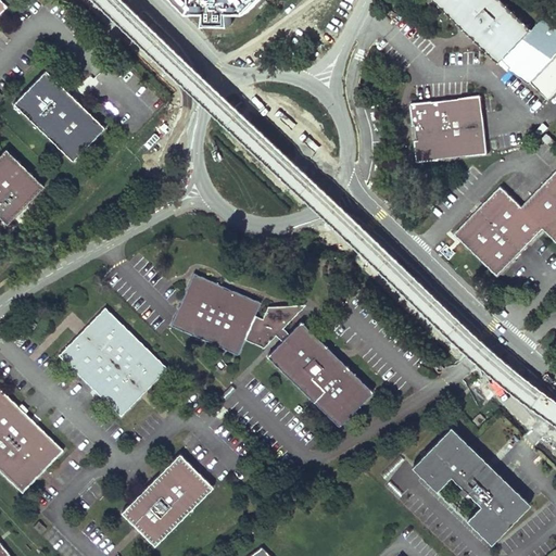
[(180,0),(191,11),(209,10),(207,23),(232,23),(231,11),(250,10),(260,0),(180,0)]
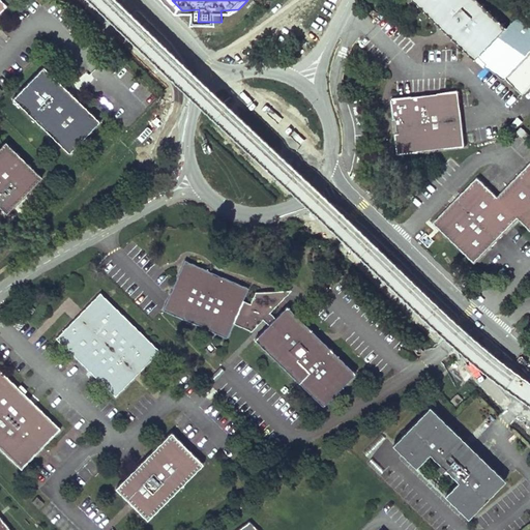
[(478,0),(414,0),(477,60),(508,28),(478,0)]
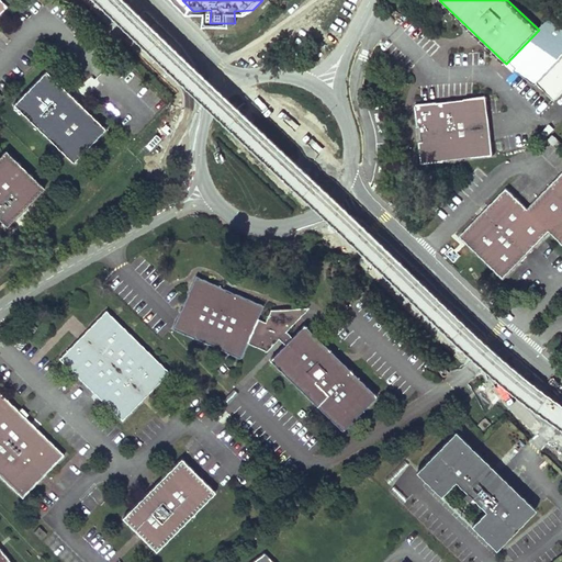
[(561,27),(550,19),(539,30),(506,64),(536,85),(537,82),(561,57),(561,27)]
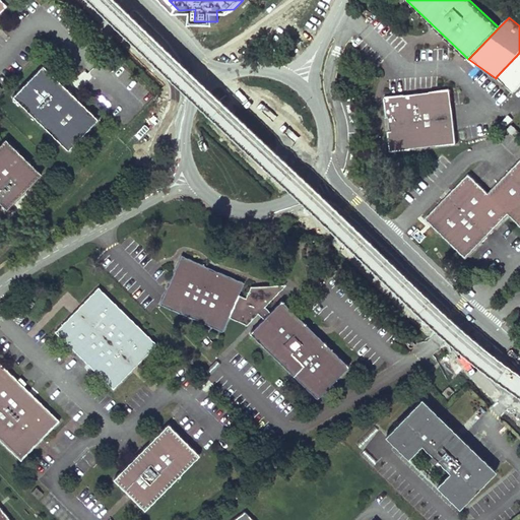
[(519,85),(519,53),(497,76),(513,92),(519,85)]
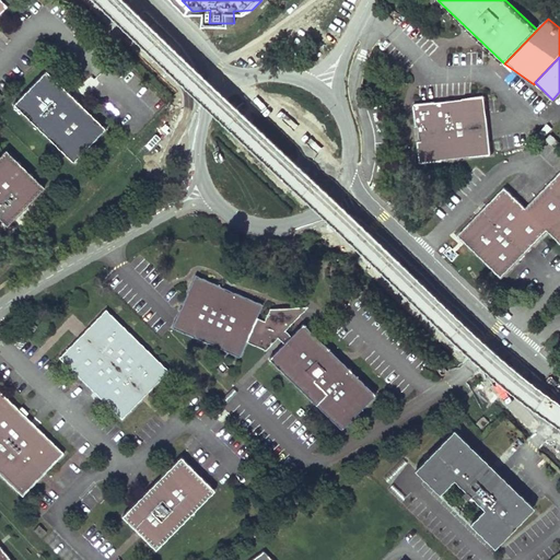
[(45,69),(11,104),(71,162),(105,127),(45,69)]
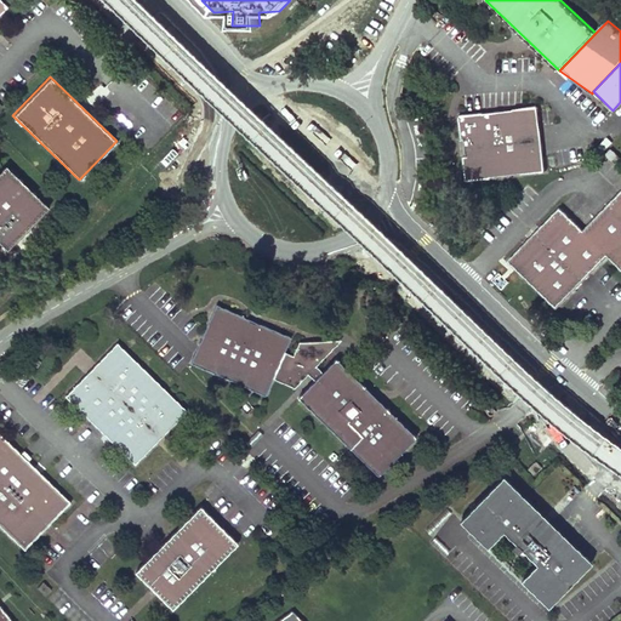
[(537,103),(459,113),(461,138),(465,137),(466,153),(463,154),(466,178),(546,170),(537,103)]
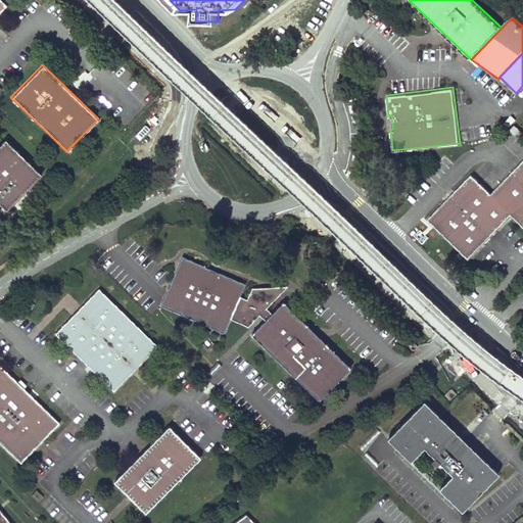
[(514,124),(510,128),(518,136),(522,131),(514,124)]
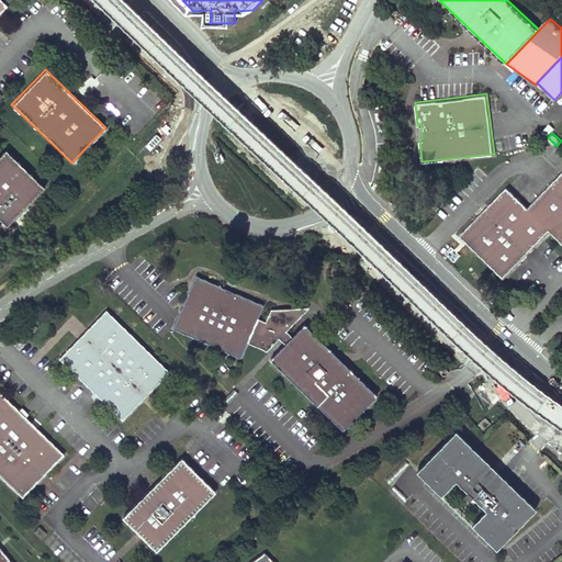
[(4,150),(0,154),(0,222),(4,227),(43,188),(4,150)]
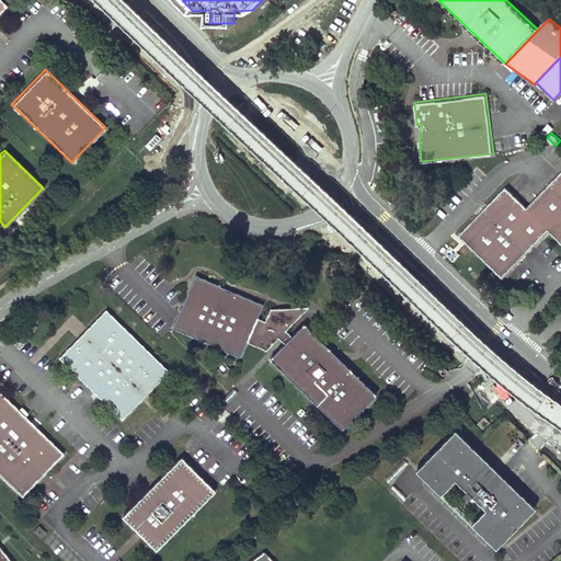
[(505,184),(458,233),(502,276),(548,229),(560,241),(560,170),(527,205),(505,184)]
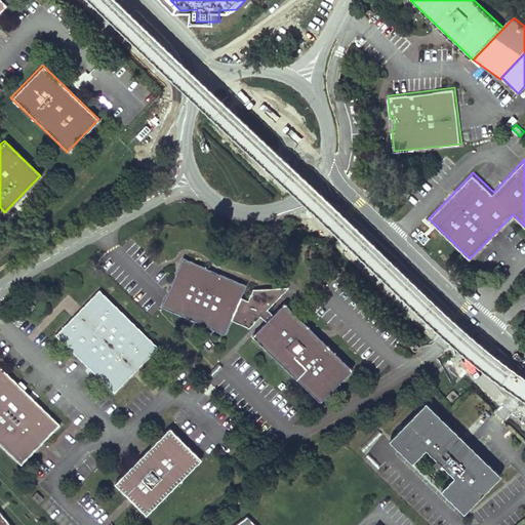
[(183,257),(160,307),(225,334),(231,320),(249,328),(259,318),(266,321),(252,335),(319,402),(352,370),(283,304),(271,315),(267,309),(287,288),(251,291),(247,300),(241,298),(246,286),(183,257)]
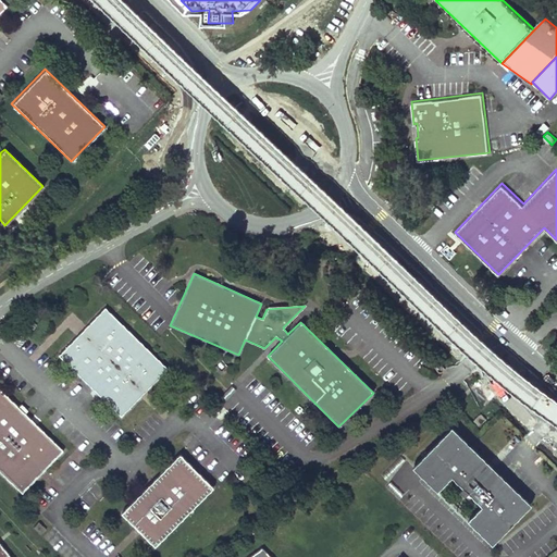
[(104,307),(58,355),(120,416),(166,368),(104,307)]
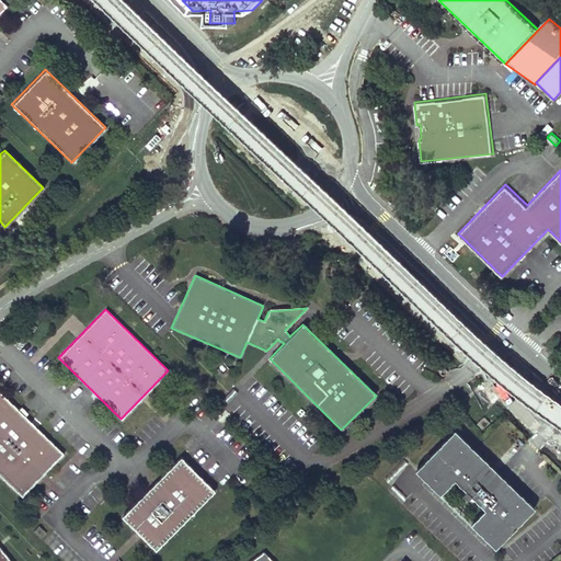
[(0,391),(0,476),(21,496),(63,454),(0,391)]
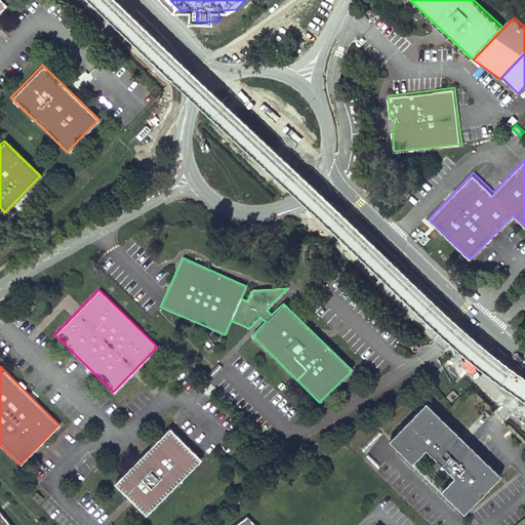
[(445,397),(449,402),(456,395),(452,391),(445,397)]
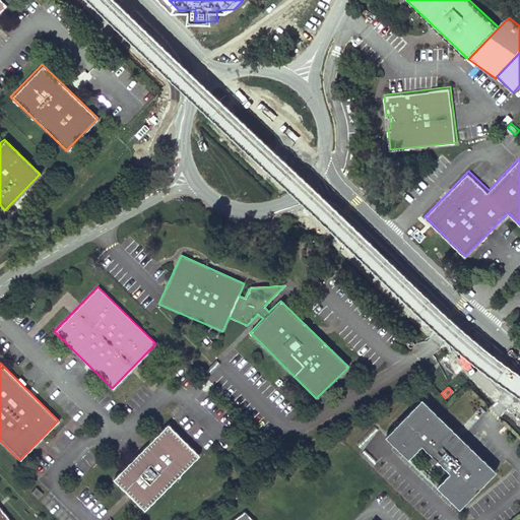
[(448,471),(438,482),(460,505),(492,472),(418,401),(387,435),(409,456),(420,445),(431,455),(428,458),(433,462),(436,459),(448,471)]
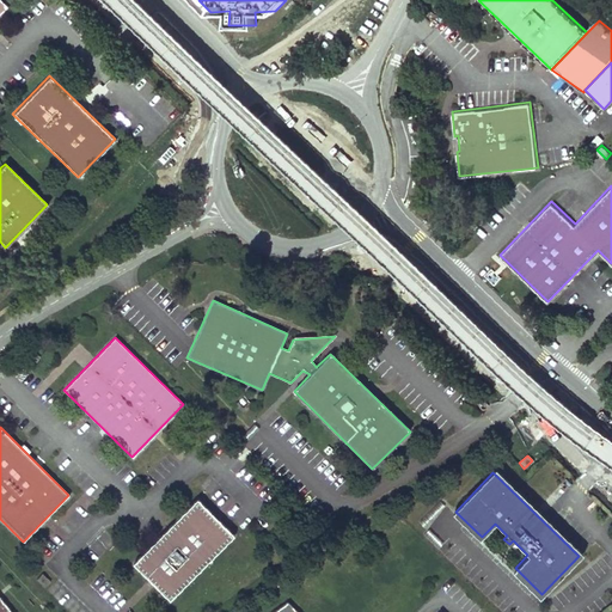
[(197,497),(132,563),(169,600),(234,533),(197,497)]
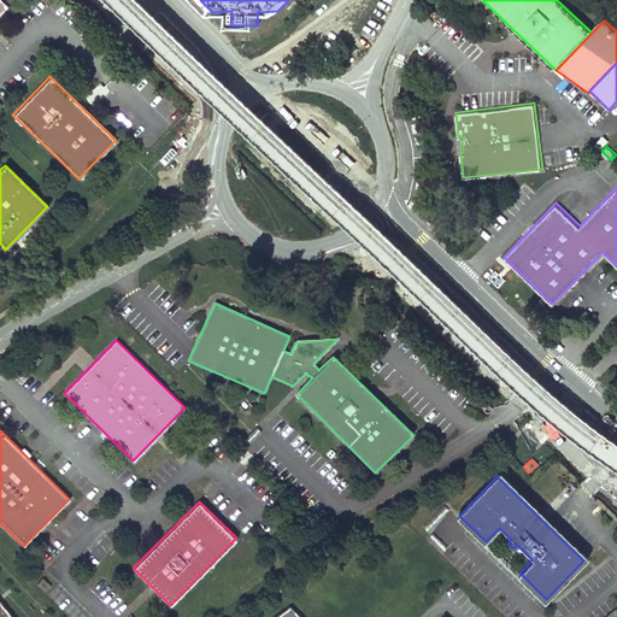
[(422,526),(427,530),(447,510),(442,505),(422,526)]
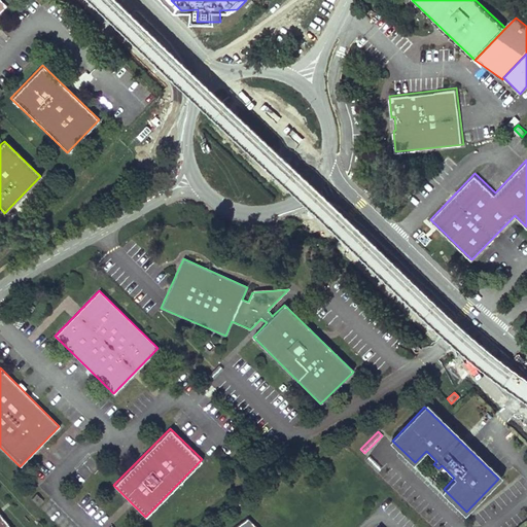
[(36,492),(31,498),(38,505),(43,499),(36,492)]
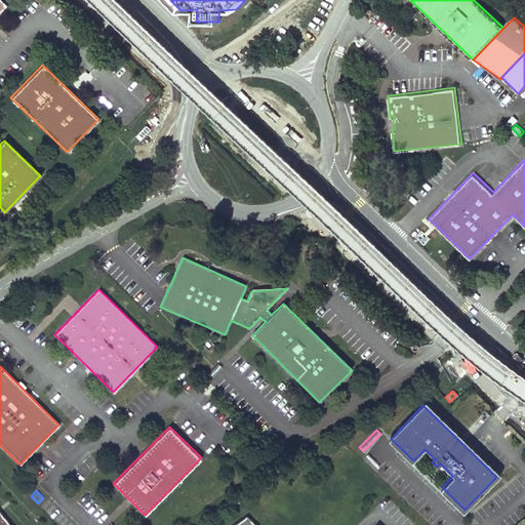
[(0,524),(9,524),(0,512),(0,524)]
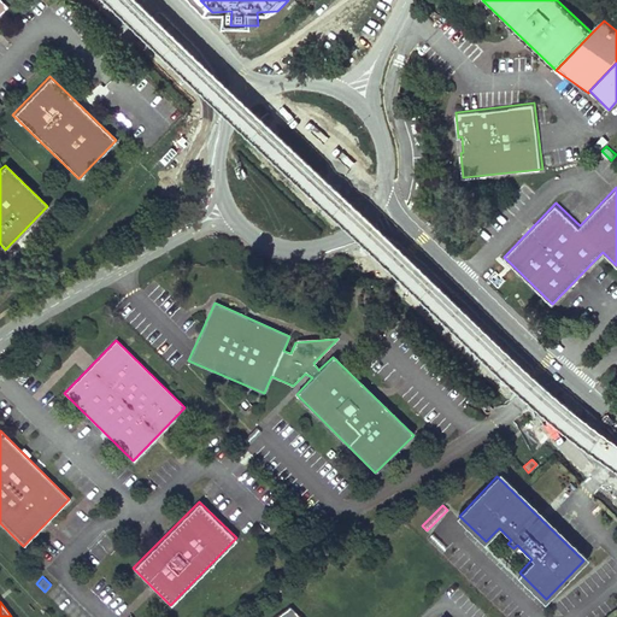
[(303,616),(292,606),(275,616),(303,616)]
